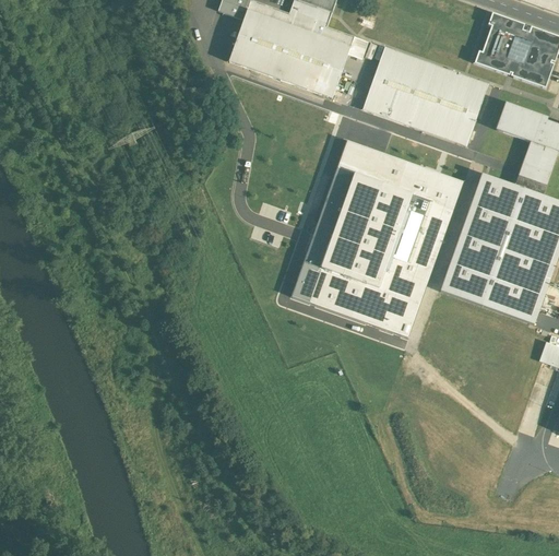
[(293,0),(289,12),(254,0),(251,0),(229,60),(332,97),(343,66),(354,35),(326,25),(331,11),(332,11),(335,0),(293,0)]
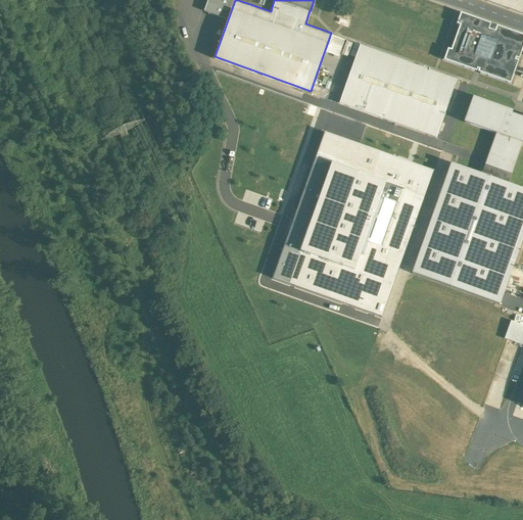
[(351,14),(340,10),(336,19),(348,24),(351,14)]
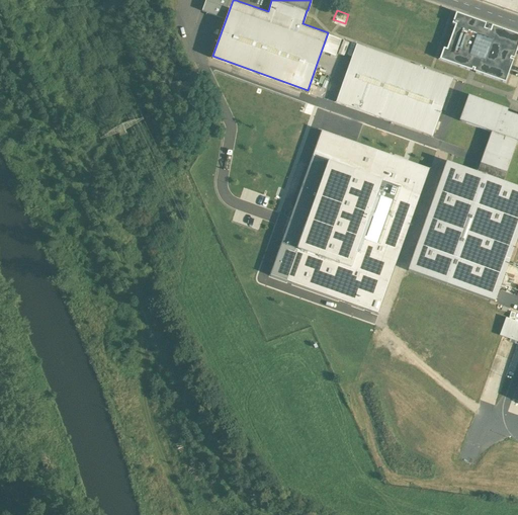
[(486,21),(456,10),(452,22),(456,23),(456,25),(454,25),(447,46),(448,46),(448,48),(443,46),(439,58),(469,68),(470,66),(476,68),(476,70),(505,81),(509,70),(505,68),(505,66),(507,67),(514,46),(513,46),(513,44),(517,46),(517,45),(517,32),(492,23),(490,28),(484,26),(486,21)]
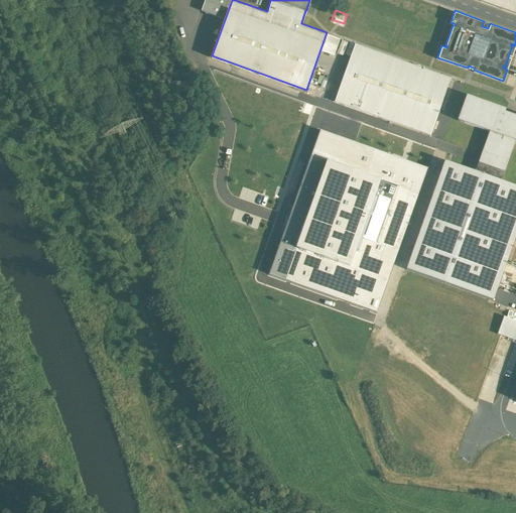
[(354,42),(349,40),(345,51),(350,53),(354,42)]
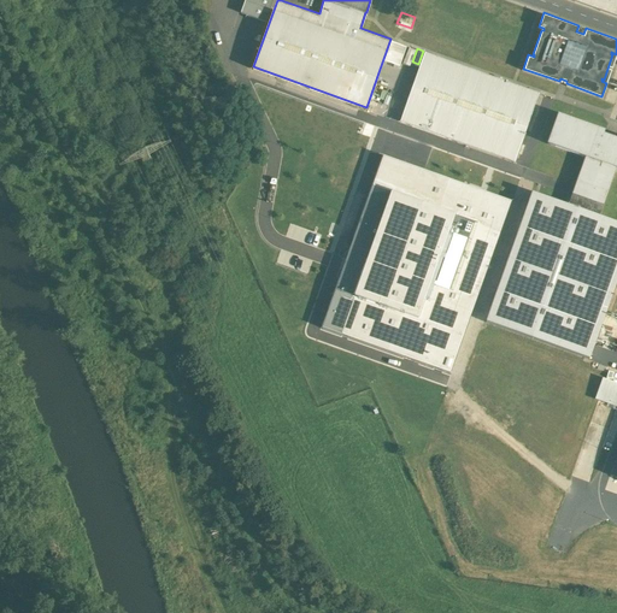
[(539,92),(424,51),(400,119),(515,159),(539,92)]
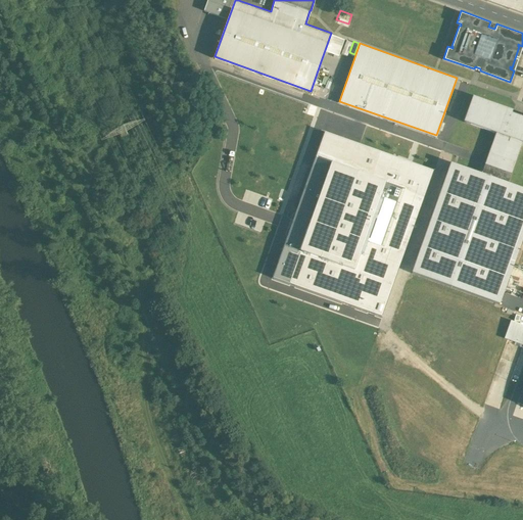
[(326,63),(321,61),(311,91),(316,93),(326,63)]
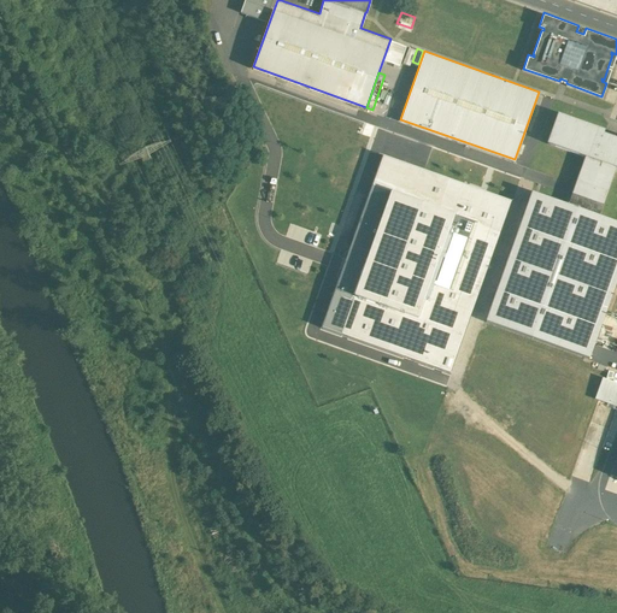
[(270,93),(266,105),(272,106),(276,94),(270,93)]
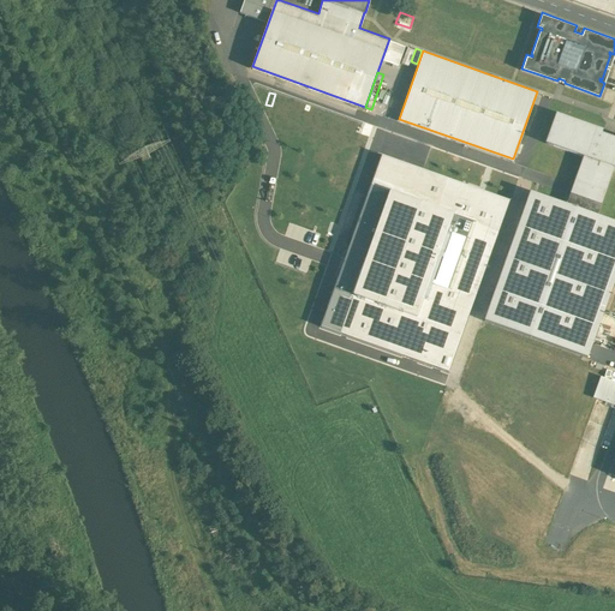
[(279,96),(275,107),(287,112),(292,100),(279,96)]
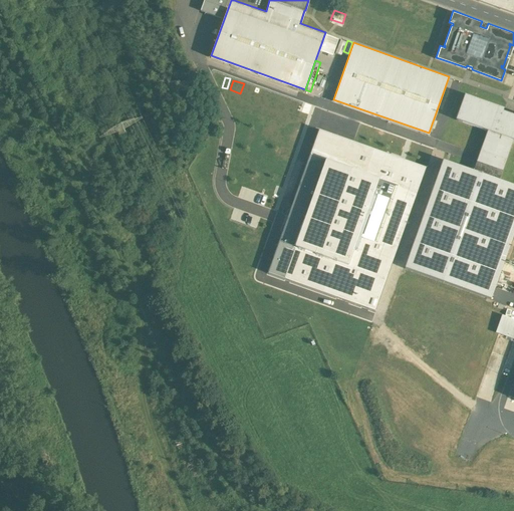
[(513,112),(513,113),(502,109),(503,107),(465,93),(456,117),(488,129),(473,170),(443,159),(405,266),(491,297),(493,291),(513,231),(513,184),(499,179),(513,138),(513,112)]
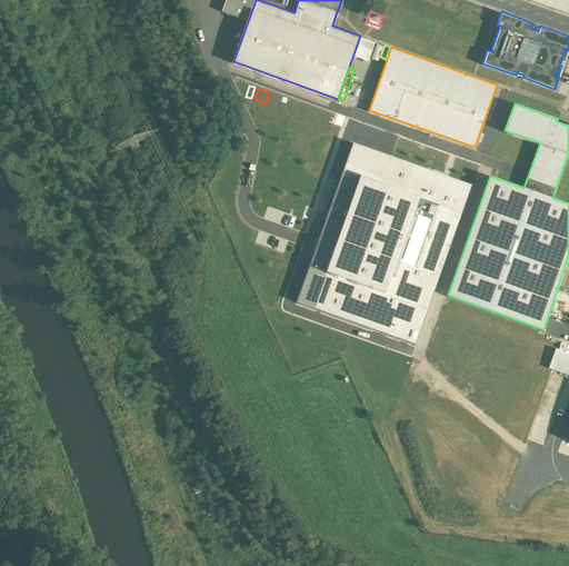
[(568,371),(568,348),(557,345),(549,365),(568,371)]
